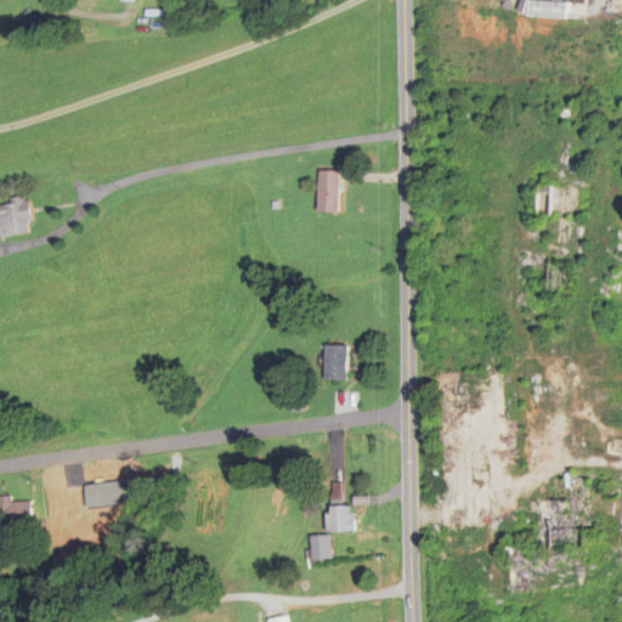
[(570,21),(570,5),(531,3),(530,20),(570,21)]
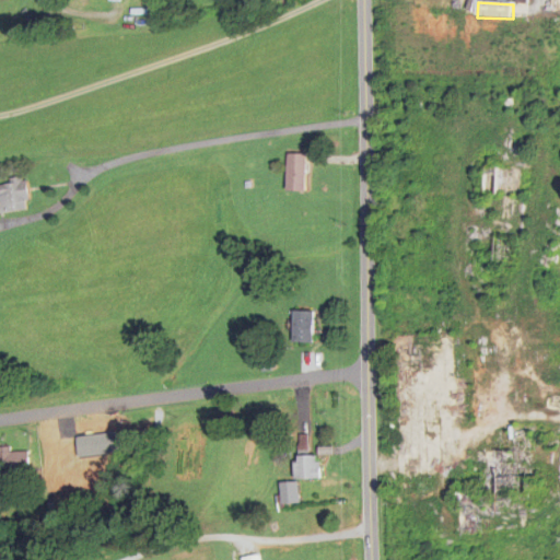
[(307,194),(307,155),(288,155),(288,194),(307,194)]
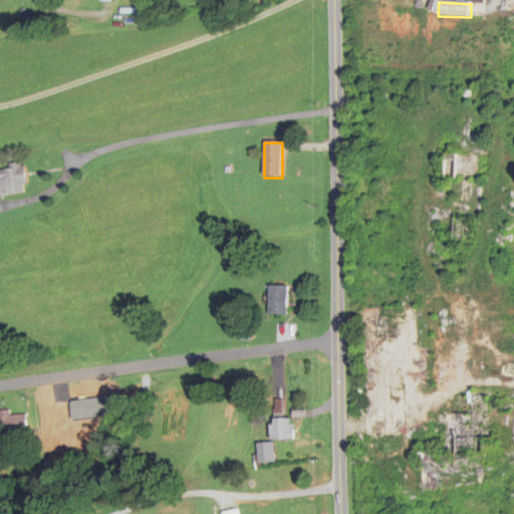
[(478,182),(478,156),(444,156),(443,181),(478,182)]
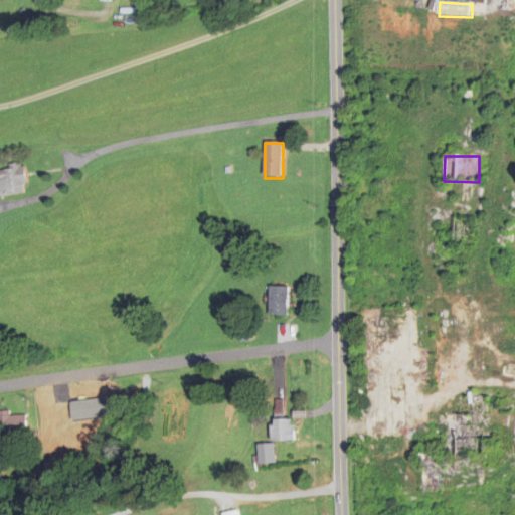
[(0,196),(25,196),(25,167),(0,166),(0,196)]
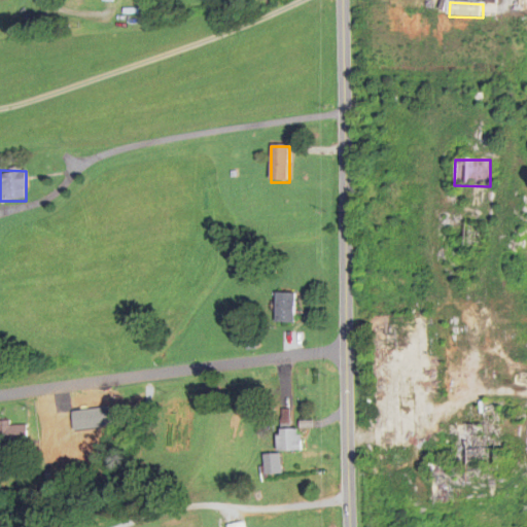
[(463,254),(483,255),(484,226),(465,225),(463,254)]
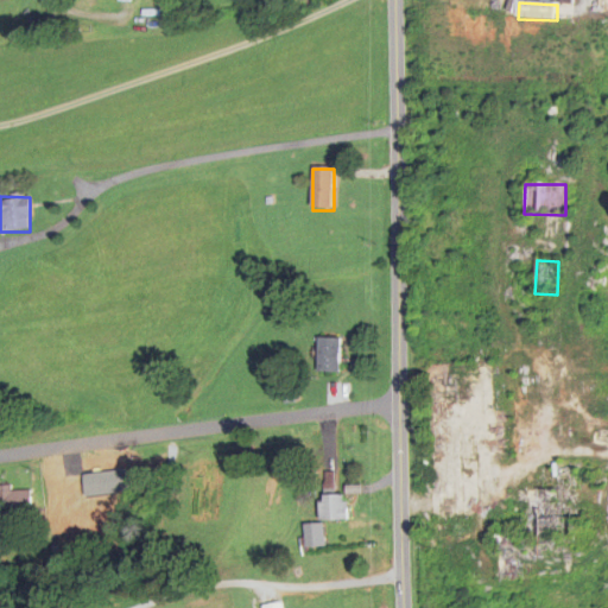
[(317,373),(340,373),(340,339),(317,339),(317,373)]
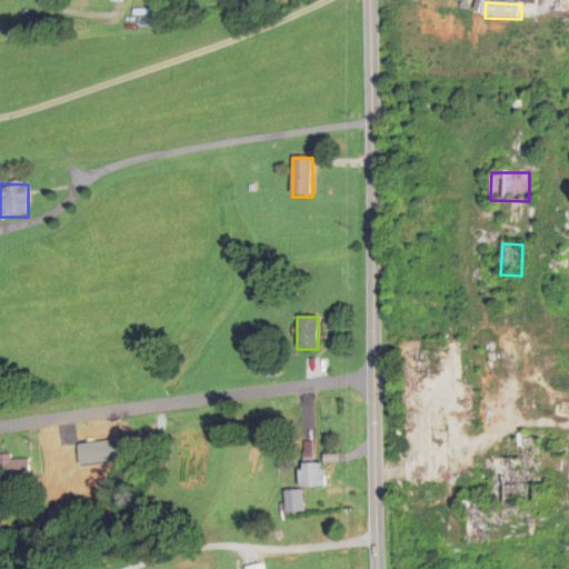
[(537,522),(536,488),(546,488),(545,431),(521,431),(521,457),(501,458),(501,471),(490,471),(490,496),(461,497),(463,542),(491,541),(490,523),(537,522)]
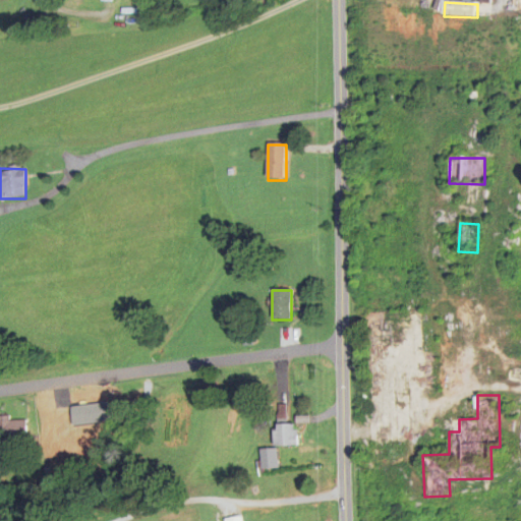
[(274,447),(298,447),(298,424),(274,424),(274,447)]
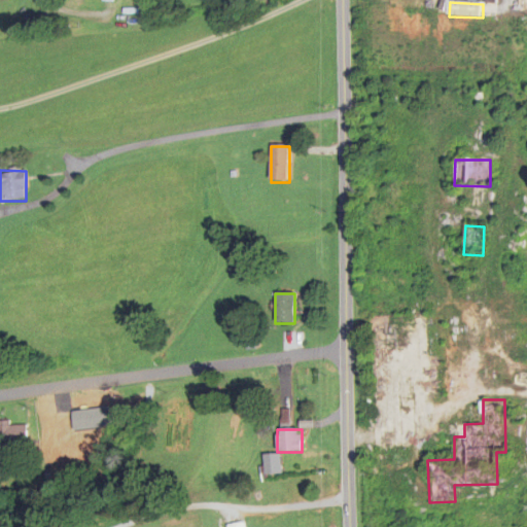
[(280,475),(280,455),(266,455),(266,475),(280,475)]
